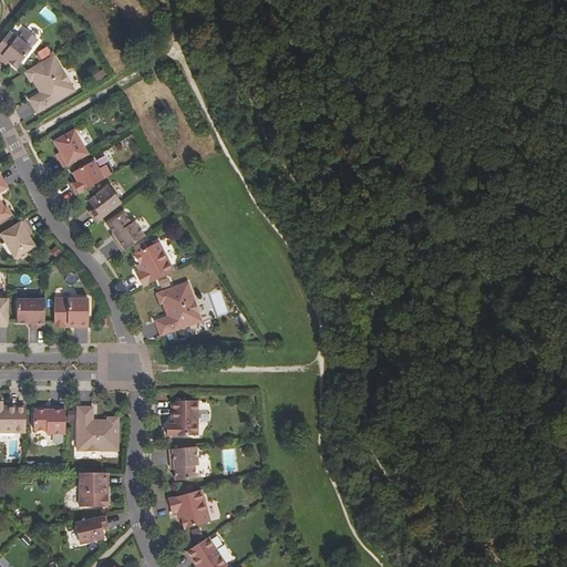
[(32,49),(10,32),(0,43),(0,59),(2,61),(4,58),(9,61),(18,68),(32,49)]
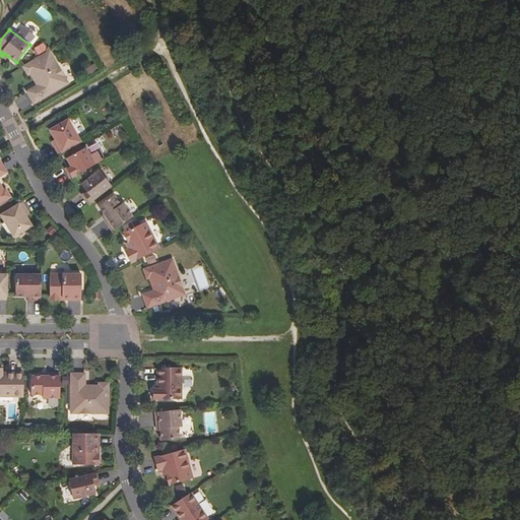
[(40,55),(47,50),(43,44),(36,49),(40,55)]
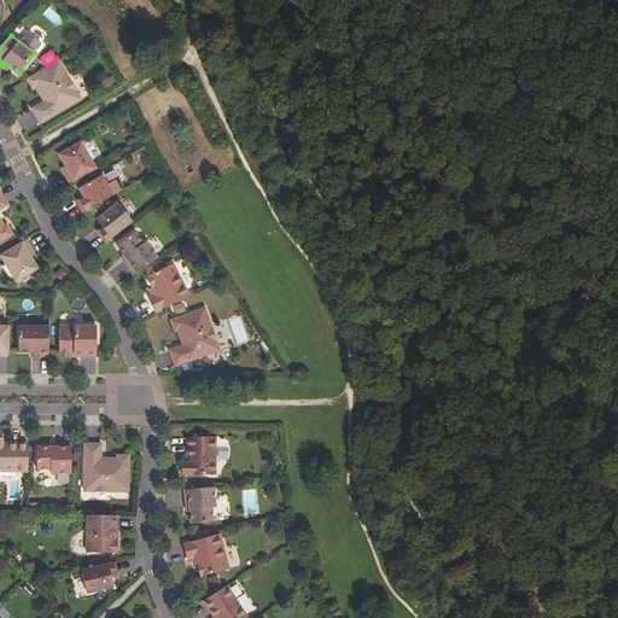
[(81,99),(59,60),(28,80),(34,89),(36,87),(41,97),(45,95),(47,100),(45,101),(33,109),(41,123),(81,99)]
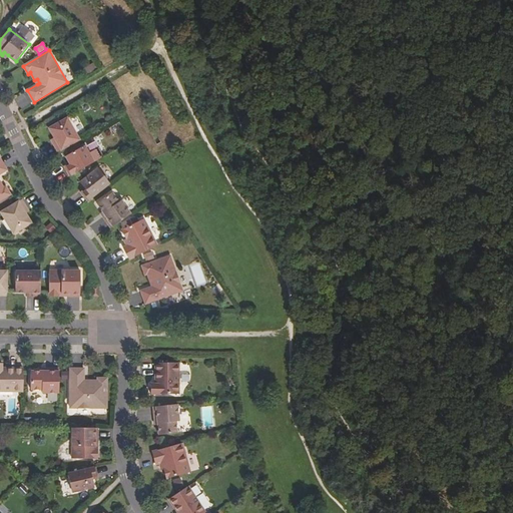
[(79,139),(67,118),(49,128),(54,137),(57,143),(54,144),(58,151),(79,139)]
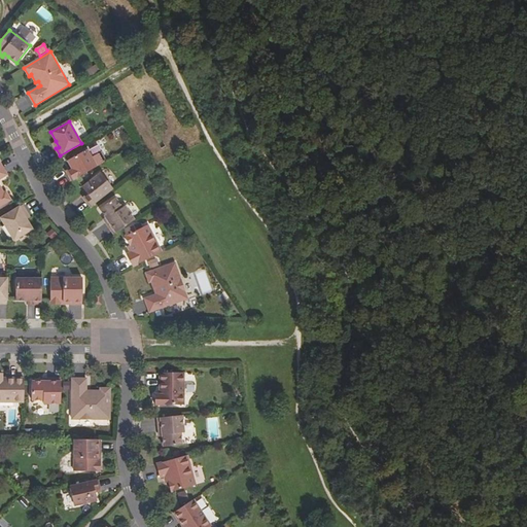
[(92,157),(88,149),(68,161),(71,167),(73,170),(68,173),(72,180),(106,162),(101,152),(92,157)]
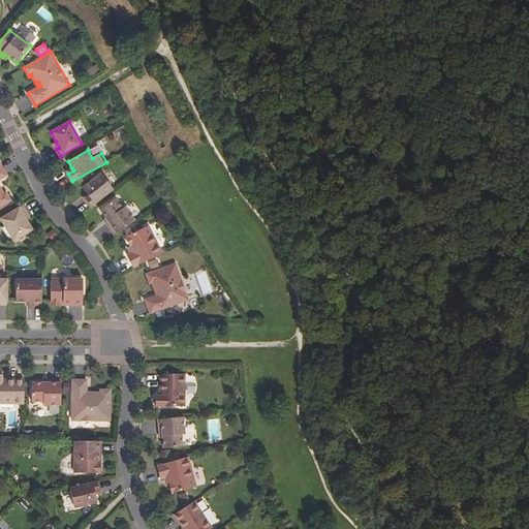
[(4,193),(0,187),(0,179),(7,176),(0,163),(0,207),(11,200),(6,192),(4,193)]
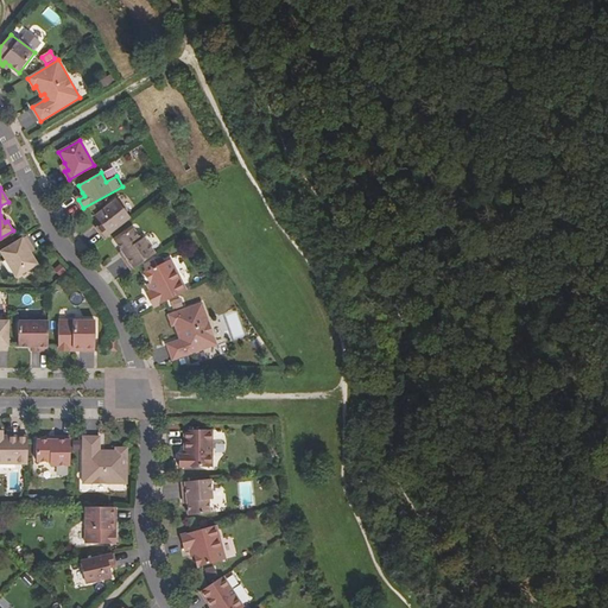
[(130,217),(116,200),(95,216),(101,223),(103,226),(97,230),(103,238),(130,217)]
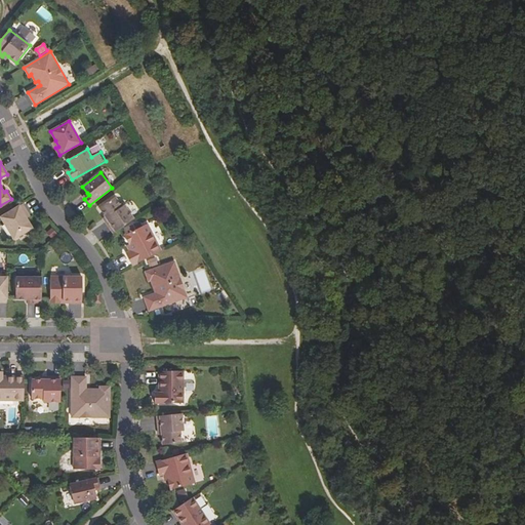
[(114,233),(134,219),(124,205),(122,207),(115,197),(99,208),(106,216),(108,219),(106,221),(114,233)]
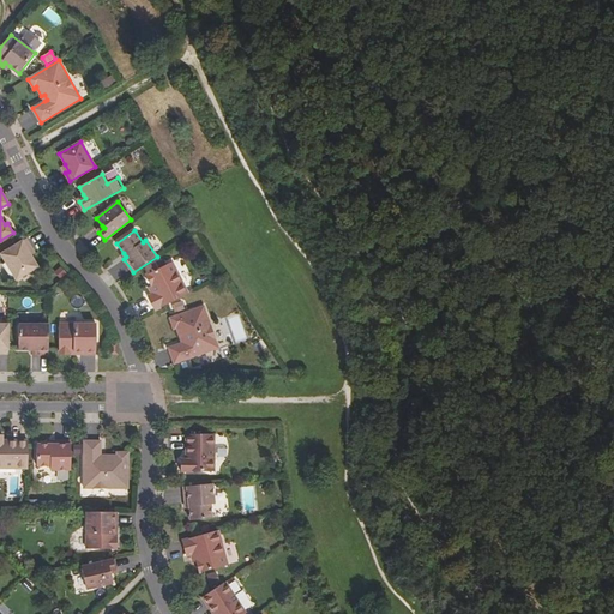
[(31,256),(28,250),(31,247),(26,239),(1,254),(17,280),(37,266),(31,256)]
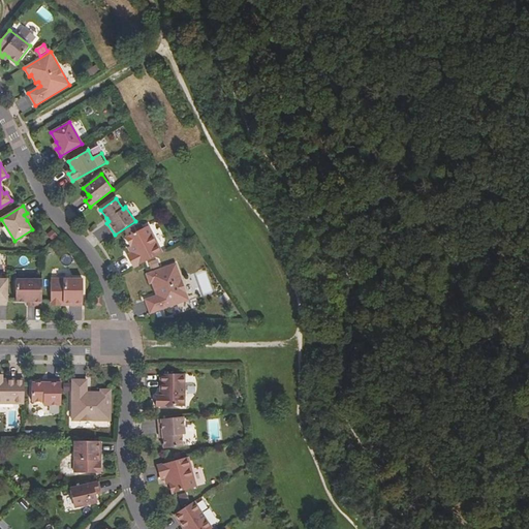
[(162,253),(149,225),(126,237),(130,246),(129,247),(132,252),(130,253),(127,255),(133,268),(162,253)]
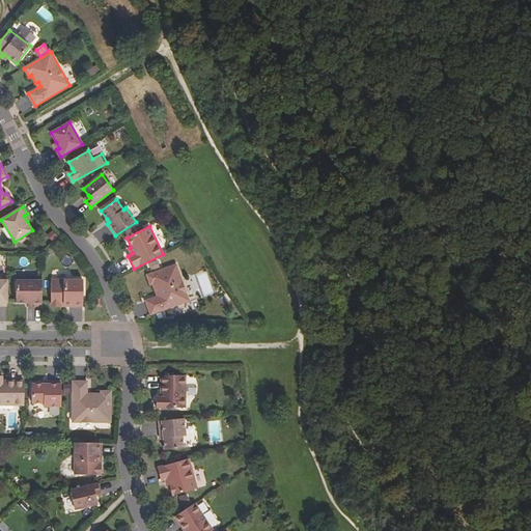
[(189,301),(176,264),(147,275),(150,284),(152,283),(156,292),(159,291),(160,296),(158,297),(146,301),(150,314),(189,301)]
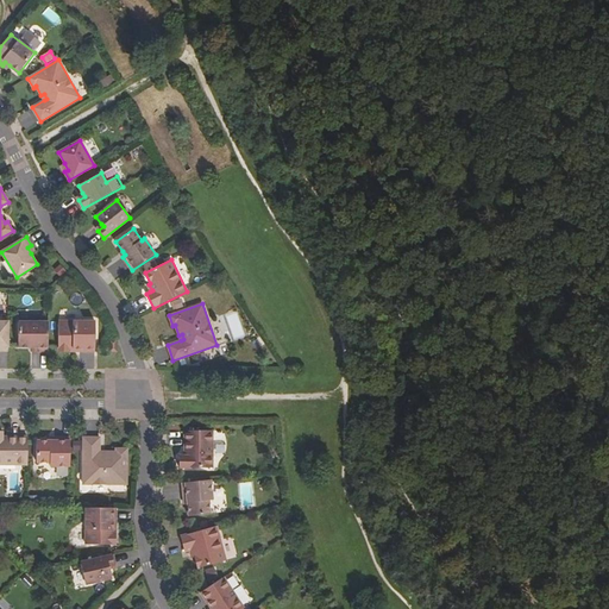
[(236,316),(227,319),(233,336),(242,333),(236,316)]
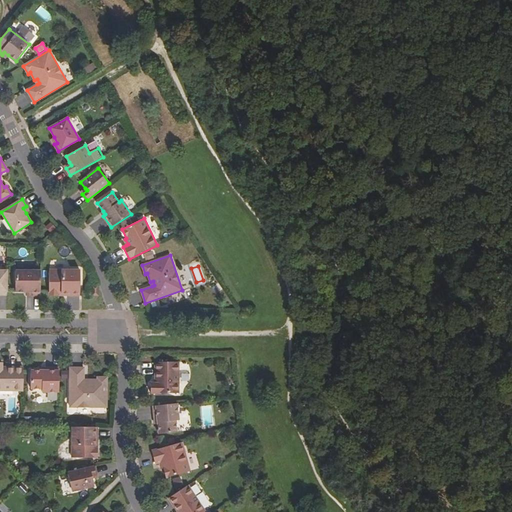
[(41,295),(41,270),(16,270),(16,291),(32,291),(32,295),(41,295)]
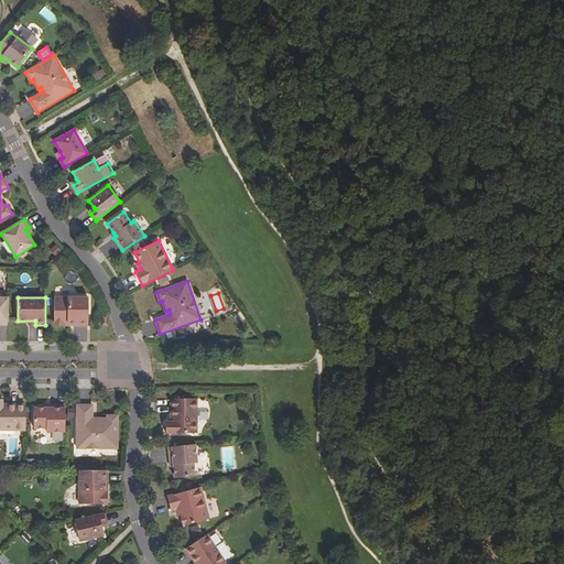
[(54,299),(54,326),(88,326),(88,299),(54,299)]
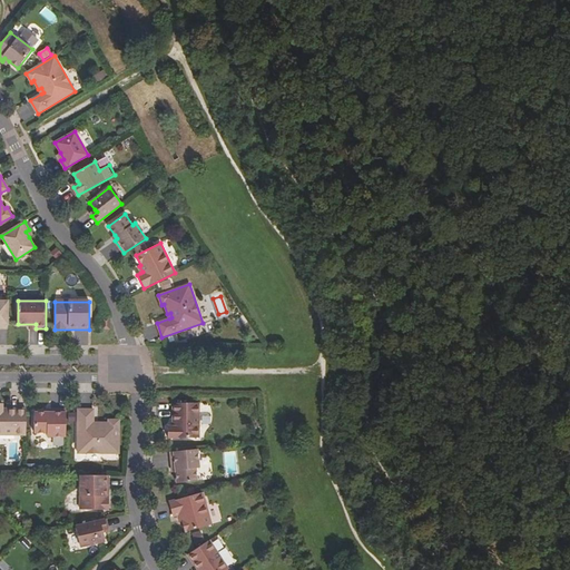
[(0,434),(26,434),(26,409),(2,409),(2,403),(0,403),(0,434)]
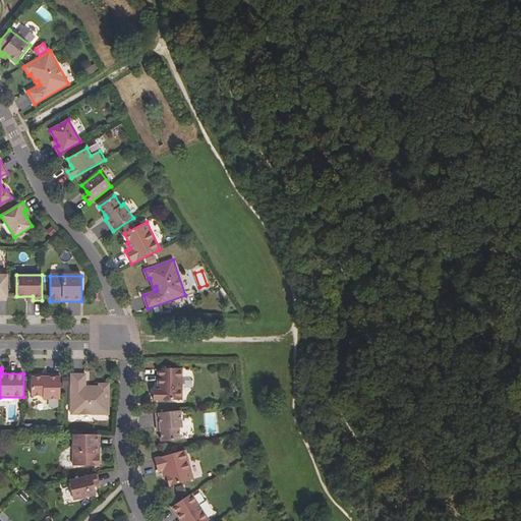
[(181,400),(182,368),(159,368),(159,387),(160,387),(160,390),(159,390),(154,390),(154,400),(181,400)]
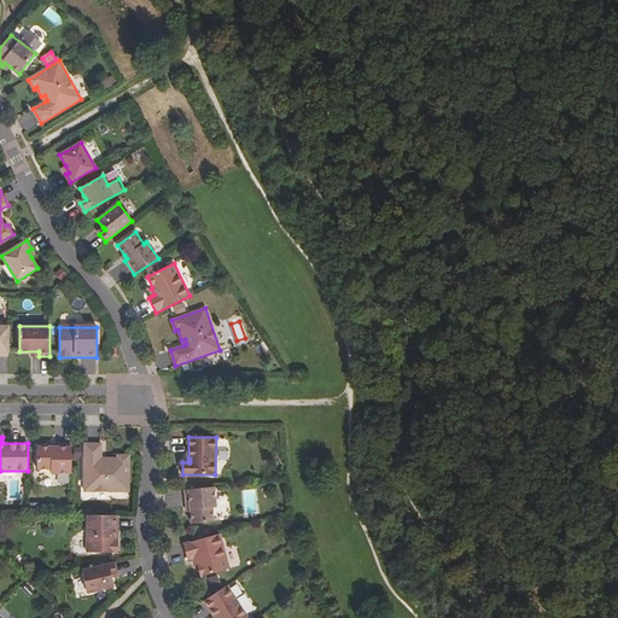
[(71,473),(71,444),(54,444),(54,447),(50,447),(38,447),(38,470),(51,470),(51,473),(71,473)]
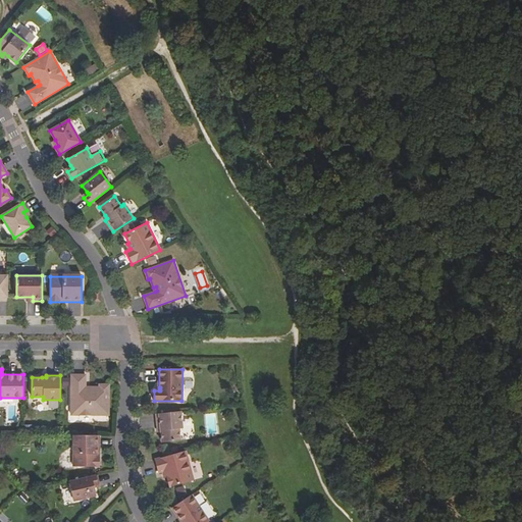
[(86,375),(71,375),(71,415),(104,415),(104,385),(95,385),(95,387),(86,387),(86,375)]
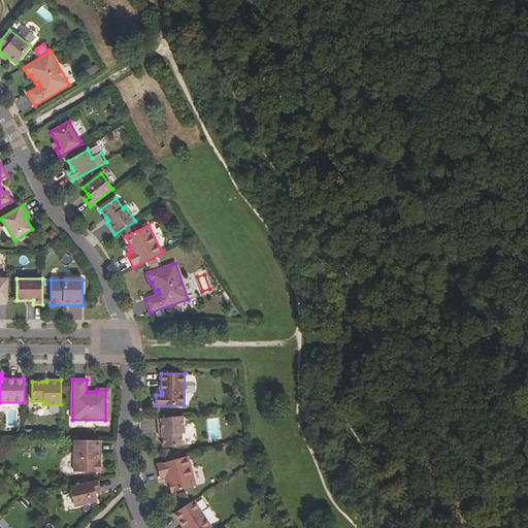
[(185,433),(183,416),(158,419),(160,433),(162,433),(164,448),(183,446),(182,433),(185,433)]
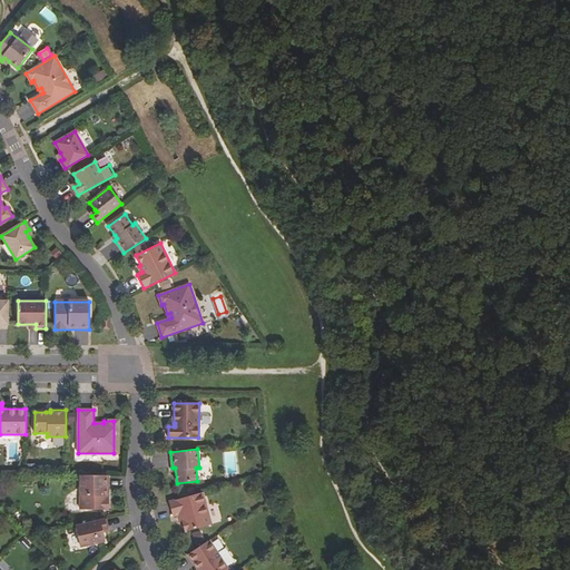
[(109,493),(109,475),(80,475),(80,510),(108,510),(109,499),(106,499),(106,493),(109,493)]
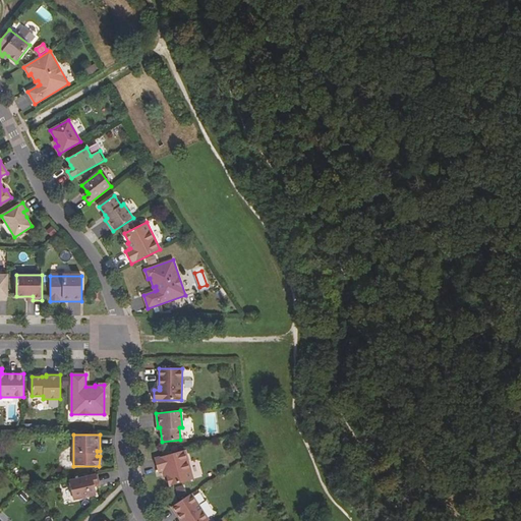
[(193,479),(185,450),(155,459),(159,472),(162,471),(164,470),(166,476),(167,476),(169,485),(193,479)]
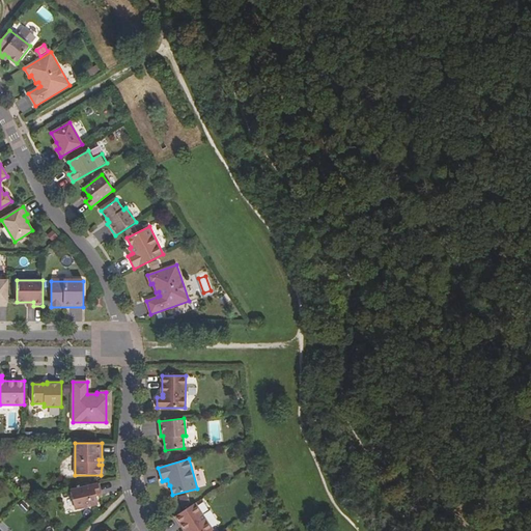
[(95,496),(94,493),(101,492),(99,483),(71,490),(76,509),(98,504),(95,496)]
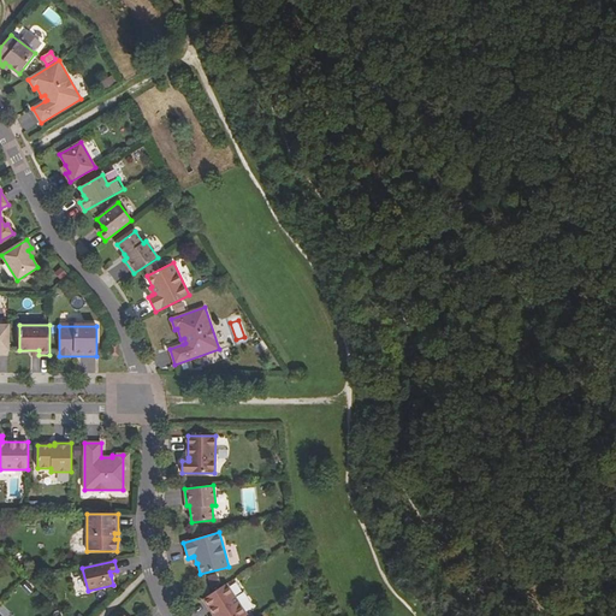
[(246,615),(247,615),(226,584),(203,599),(214,615),(246,615)]
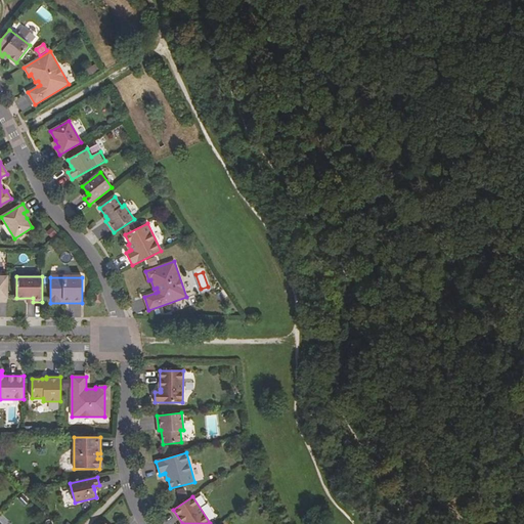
All buildings are outlined.
